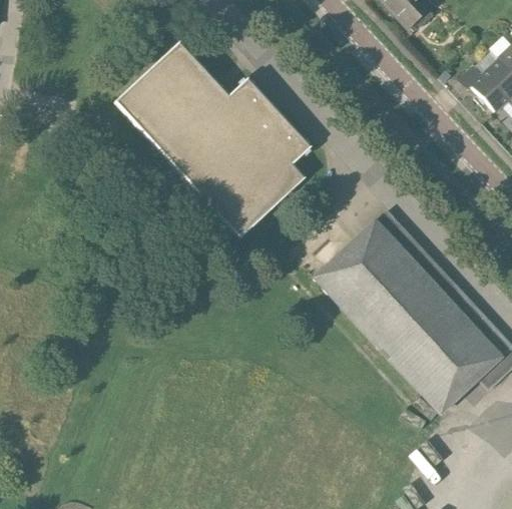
[(383,0),(409,27),(433,4),(429,0),(383,0)]
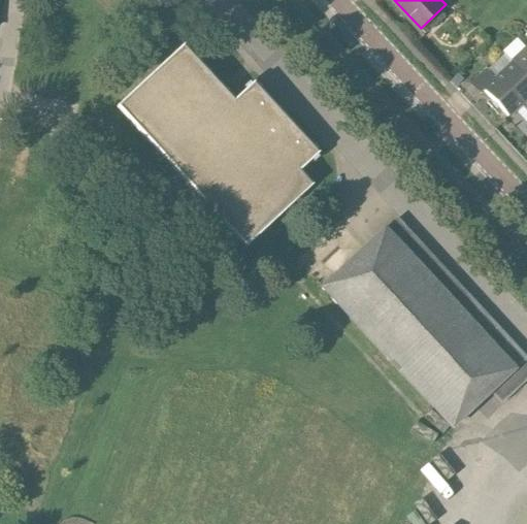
[(503,51),(512,60),(526,47),(517,37),(503,51)]
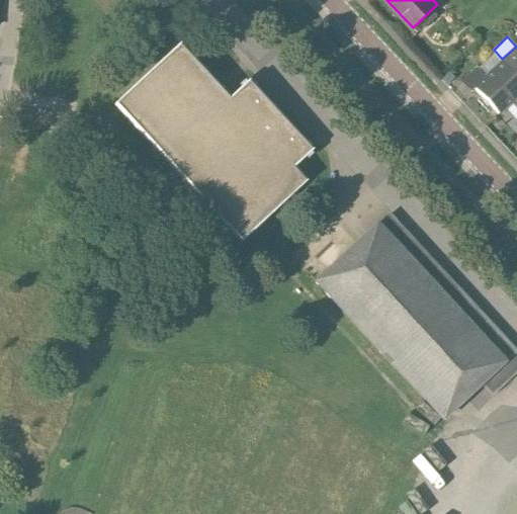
[(182,43),(115,105),(244,240),(306,182),(292,169),(313,151),(248,82),(233,96),(182,43)]
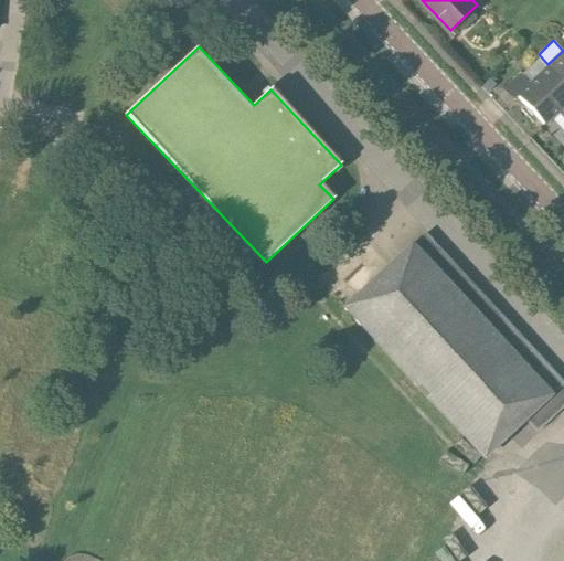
[(563,51),(547,64),(563,82),(563,51)]
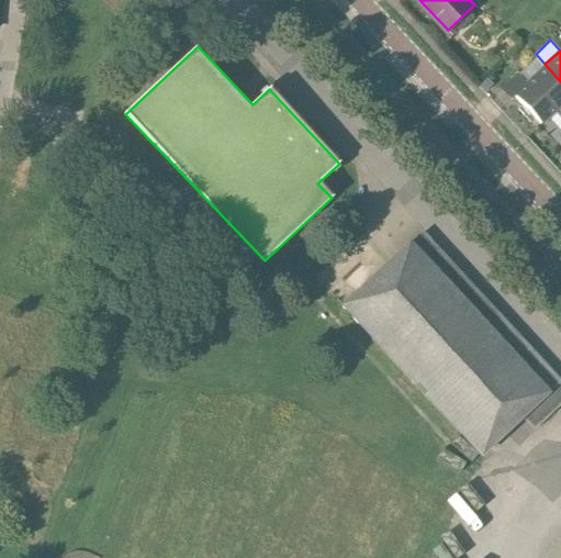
[(560,81),(545,64),(525,82),(517,73),(502,87),(512,98),(517,93),(542,121),(554,110),(560,116),(560,81)]
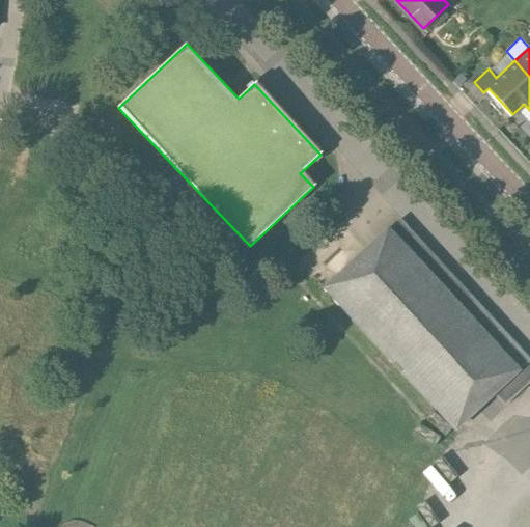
[(463,72),(455,78),(461,84),(468,78),(463,72)]
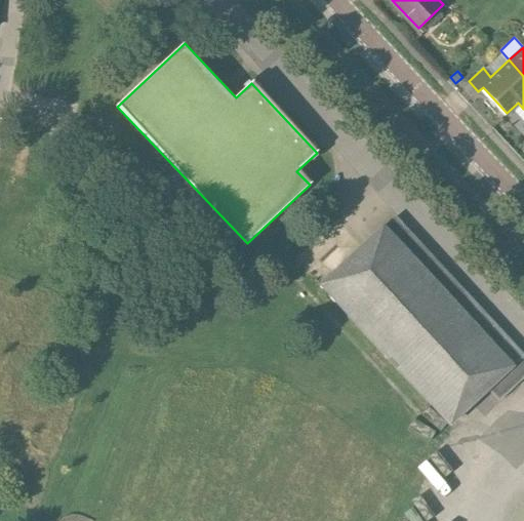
[(523,350),(396,213),(385,225),(514,362),(488,387),(499,399),(523,375),(523,350)]
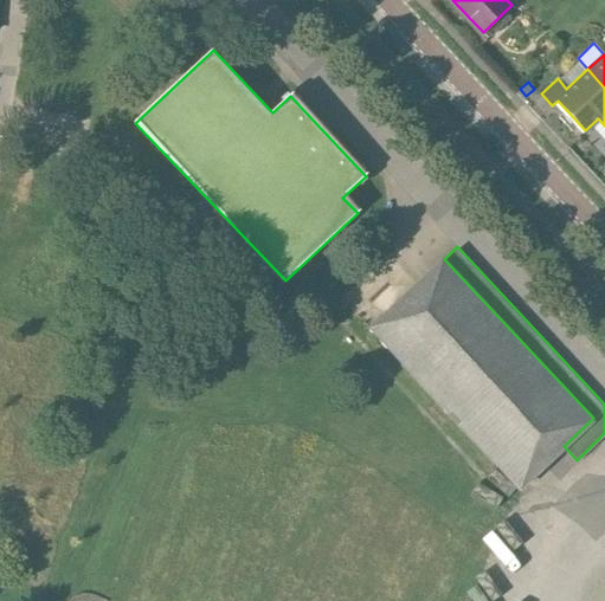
[(444,259),(373,325),(521,485),(564,446),(593,418),(444,259)]
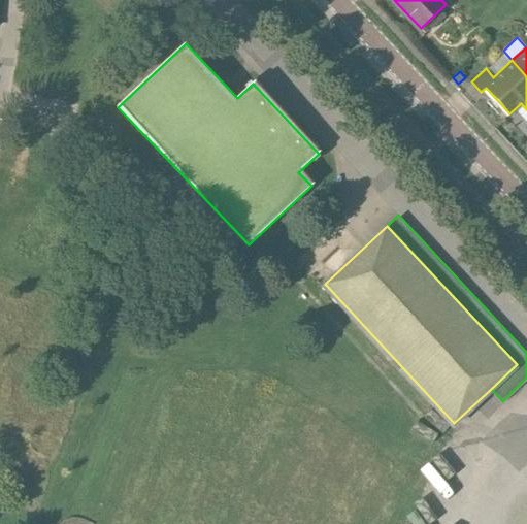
[(526,503),(523,502),(514,523),(526,523),(526,503)]
